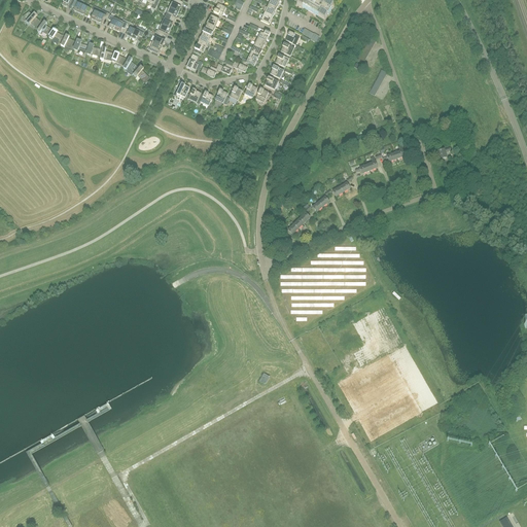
[(73,4),(75,1),(75,0),(64,0),(62,5),(67,7),(71,9),(72,7),(73,4)]
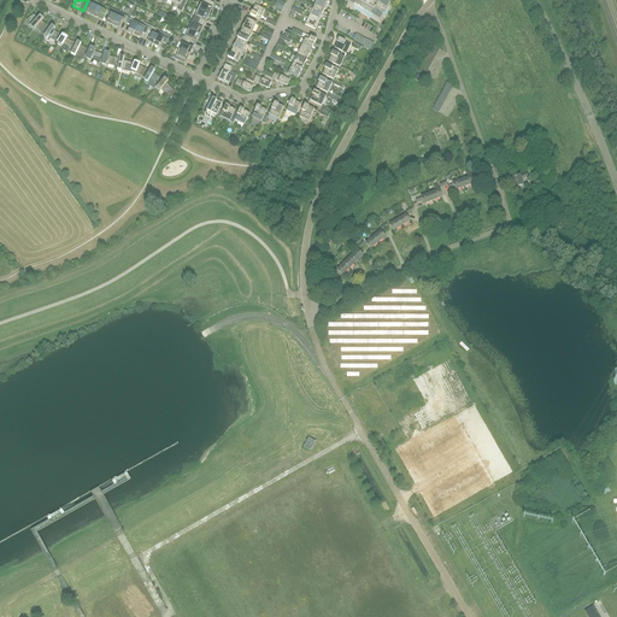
[(93,16),(98,6),(99,3),(94,0),(88,0),(88,1),(86,5),(84,9),(87,10),(87,12),(88,13),(93,16)]
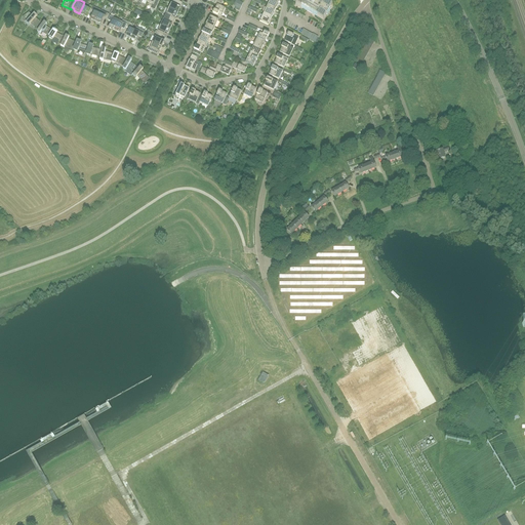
[(155,10),(159,0),(149,0),(148,2),(152,4),(152,6),(151,8),(155,10)]
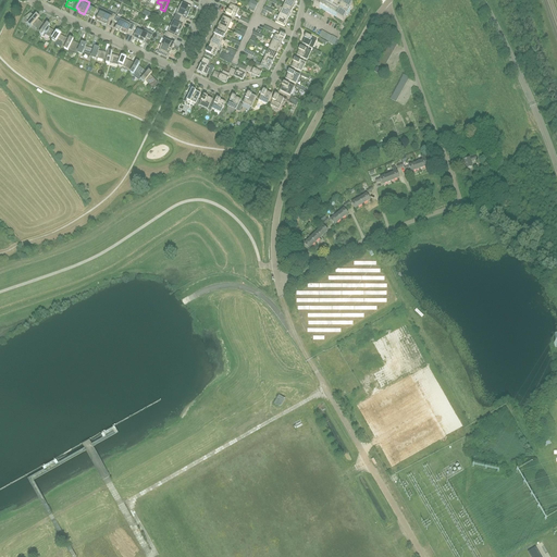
[(193,11),(190,10),(192,9),(190,9),(194,2),(187,0),(187,1),(183,0),(178,9),(189,14),(189,13),(190,13),(193,11)]
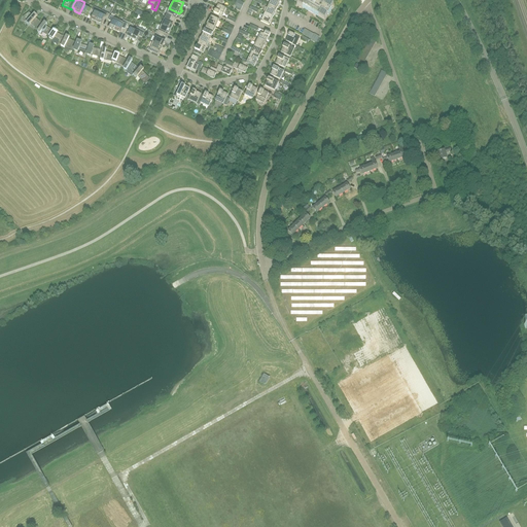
[(280,0),(271,0),(269,4),(277,8),(280,0)]
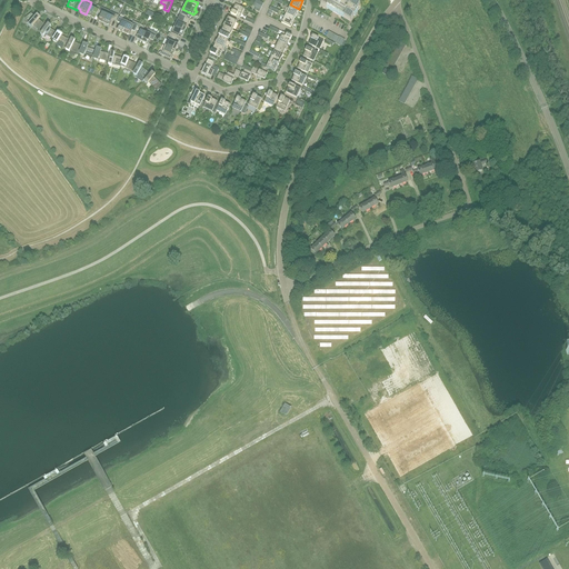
[(340,5),(331,0),(322,0),(320,5),(327,8),(328,7),(337,12),(340,5)]
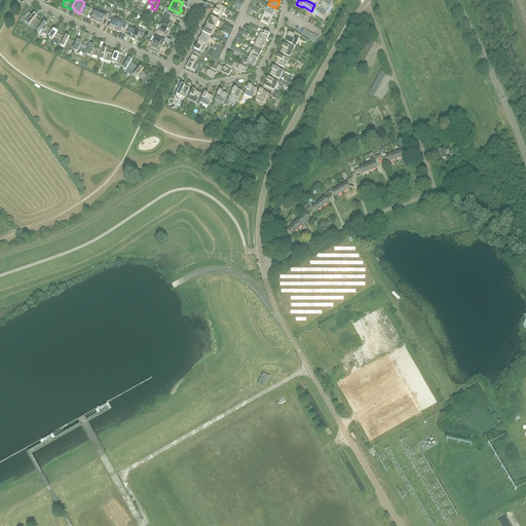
[(330,10),(333,5),(327,1),(326,3),(321,0),(316,0),(314,4),(327,11),(329,9),(330,10)]
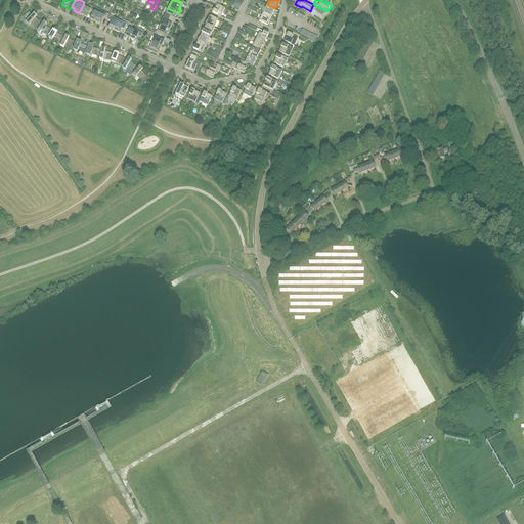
[(242,6),(234,3),(233,5),(235,7),(234,9),(238,11),(242,6)]
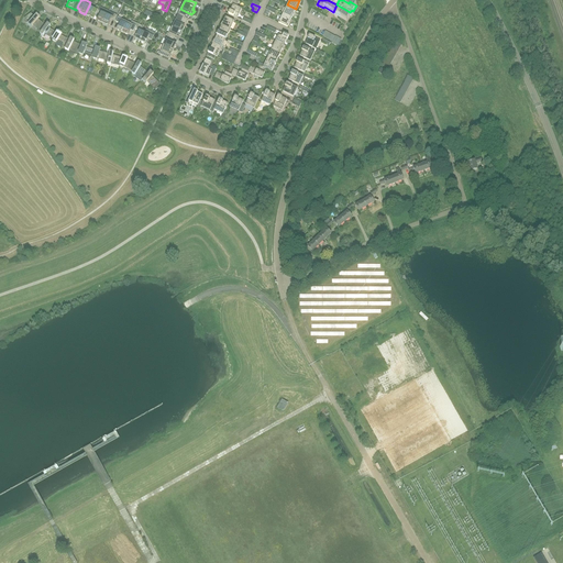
[(238,18),(242,9),(236,7),(233,4),(233,6),(229,14),(238,18)]
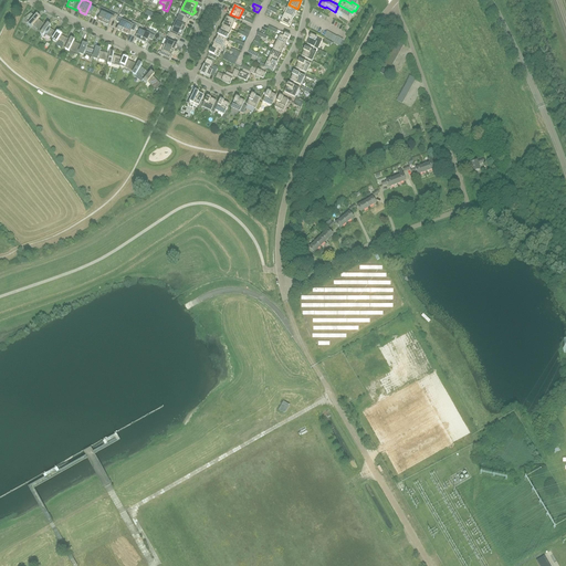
[(293,18),(297,9),(289,4),(284,13),(293,18)]
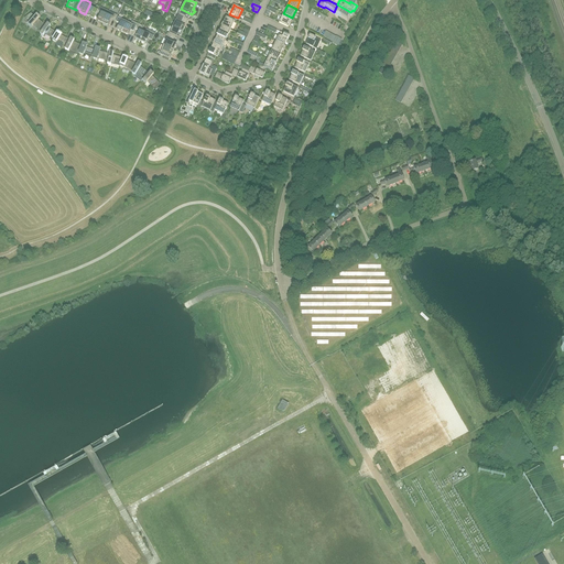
[(349,15),(350,12),(337,4),(334,12),(342,17),(340,18),(347,21),(350,15),(349,15)]
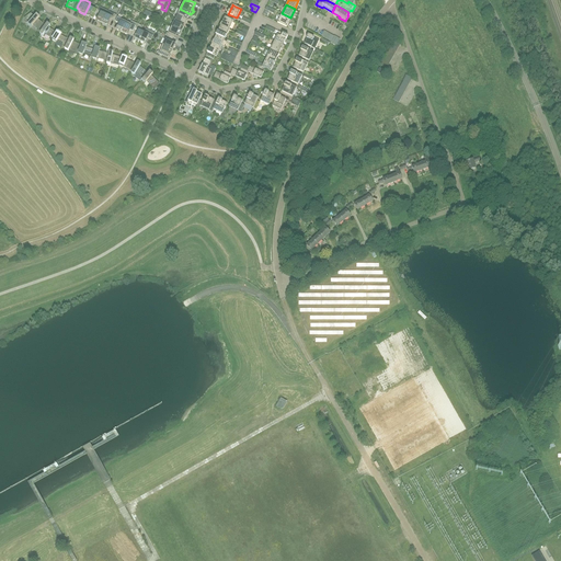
[(96,13),(98,10),(99,7),(96,6),(94,9),(89,6),(84,14),(89,16),(93,19),(96,13)]
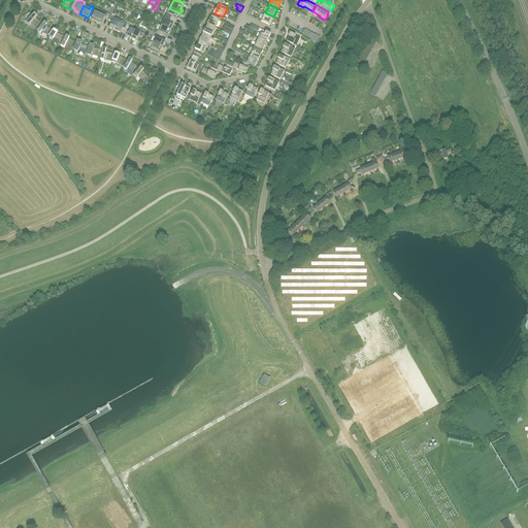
[(92,9),(91,12),(93,13),(91,19),(92,20),(96,22),(101,10),(93,6),(92,9)]
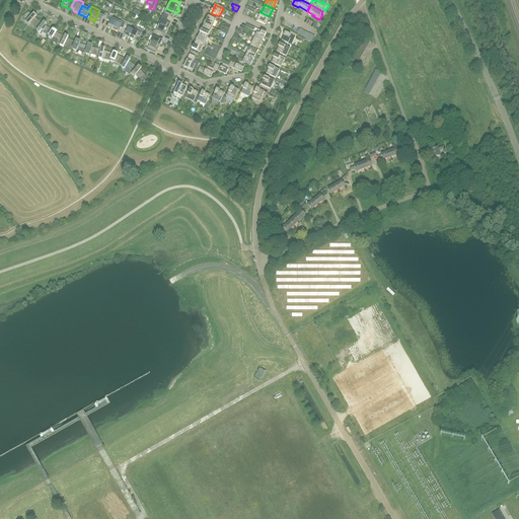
[(174,17),(176,13),(166,8),(162,16),(171,21),(173,16),(174,17)]
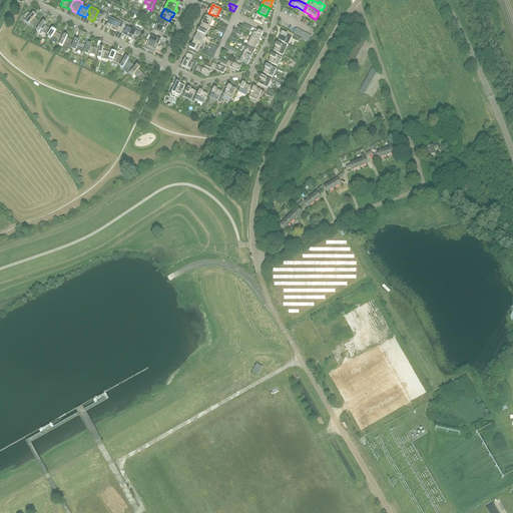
[(104,20),(107,14),(98,10),(93,21),(97,23),(98,23),(99,23),(101,18),(104,20)]
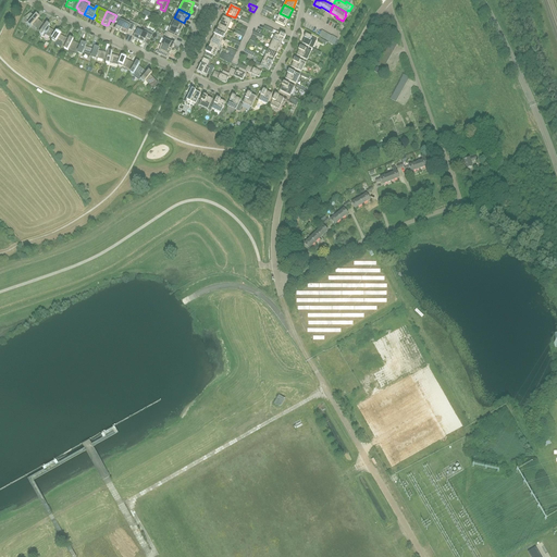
[(126,22),(120,20),(123,12),(120,11),(114,22),(118,24),(115,28),(116,29),(116,31),(121,33),(126,22)]
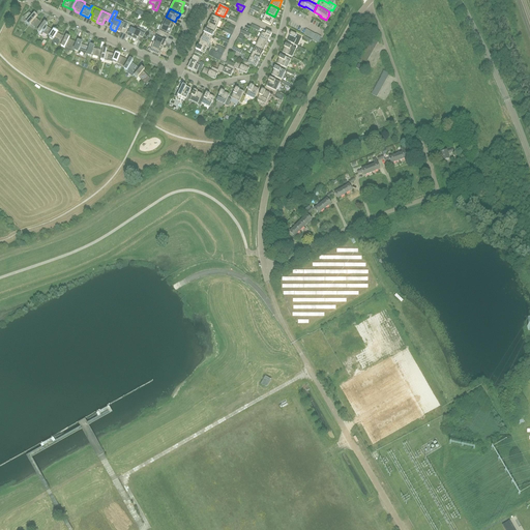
[(43,24),(36,18),(37,17),(35,13),(33,16),(29,12),(23,17),(28,21),(27,23),(29,26),(31,24),(39,30),(43,24)]
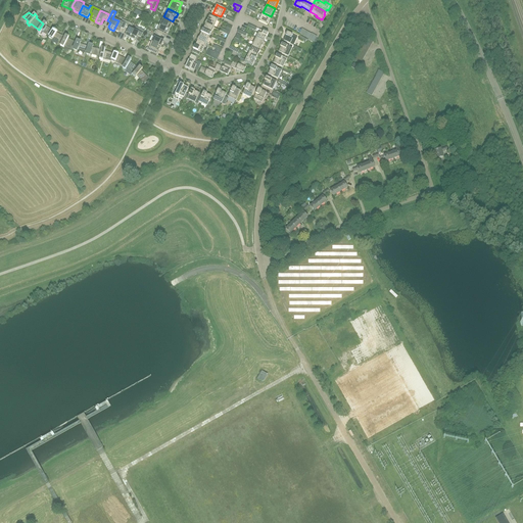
[(267,26),(271,16),(263,12),(258,21),(267,26)]
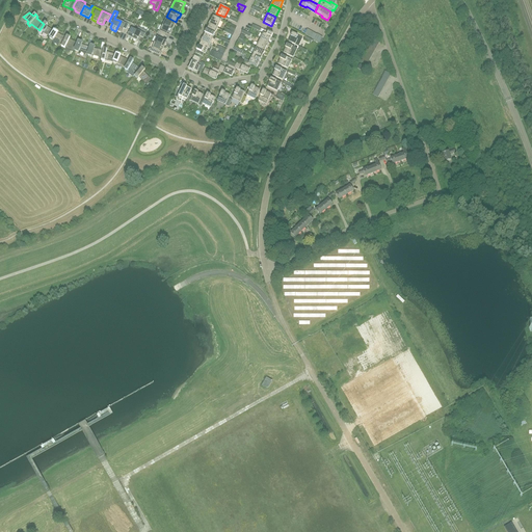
[(217,28),(221,20),(213,16),(209,24),(217,28)]
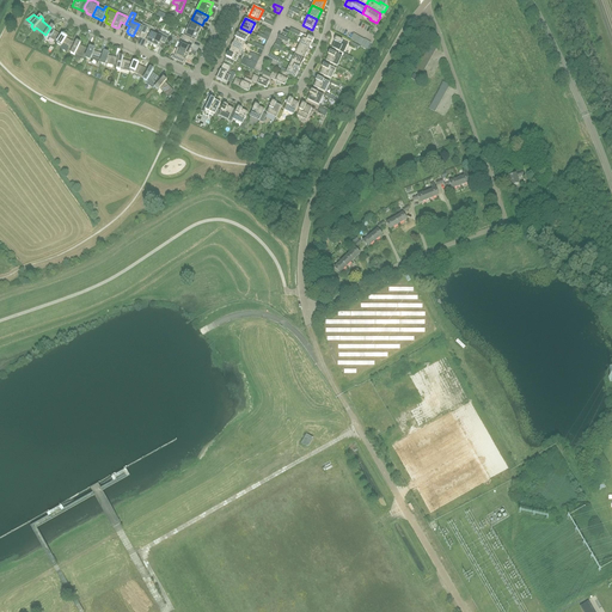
[(200,30),(202,25),(191,19),(187,30),(199,35),(201,30),(200,30)]
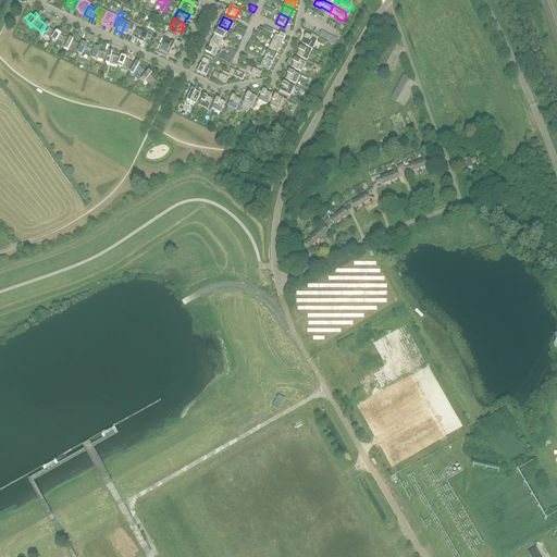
[(133,31),(134,27),(135,26),(136,24),(131,21),(128,24),(126,22),(121,33),(125,35),(126,34),(131,36),(133,31)]
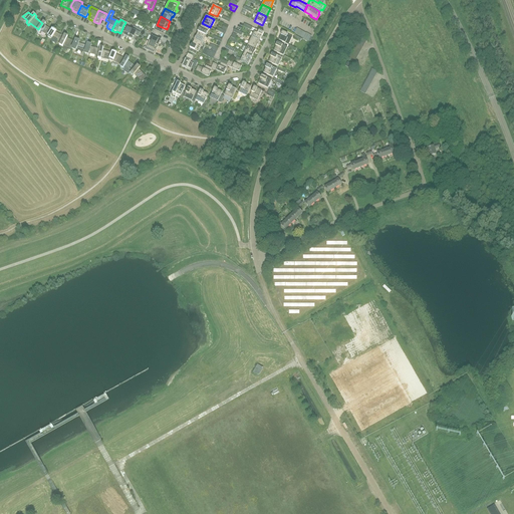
[(52,30),(45,25),(46,23),(43,21),(42,23),(38,29),(36,30),(39,33),(41,31),(49,36),(52,30)]
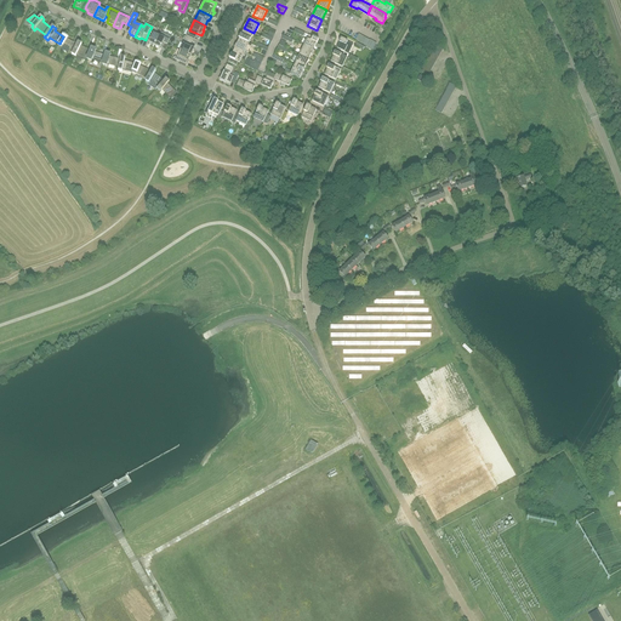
[(148,34),(146,40),(151,43),(149,43),(155,45),(160,35),(157,34),(158,30),(157,28),(152,27),(151,29),(149,30),(148,34)]
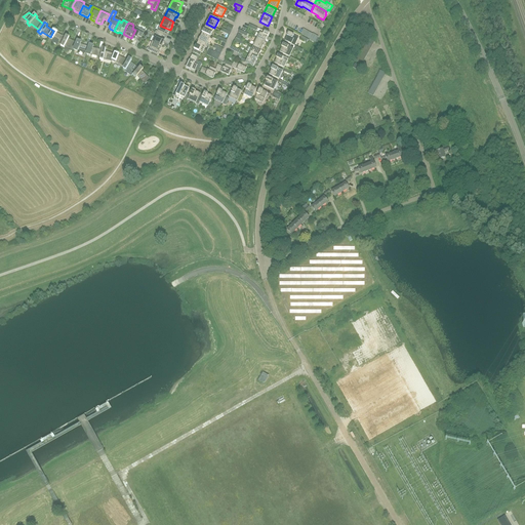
[(210,36),(214,28),(206,24),(202,33),(210,36)]
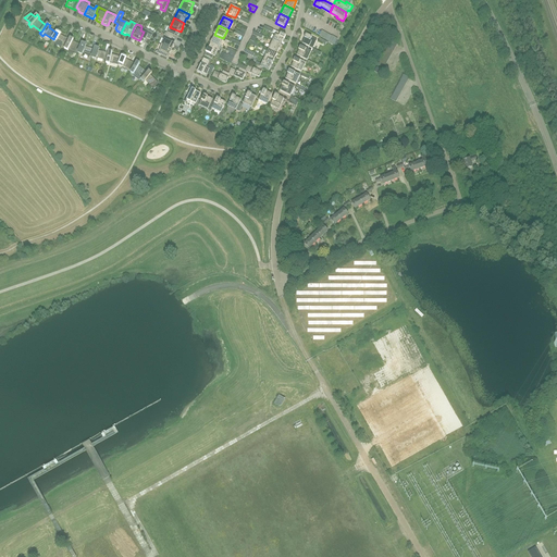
[(178,36),(181,32),(170,27),(168,33),(166,33),(165,33),(164,34),(164,35),(165,36),(166,36),(175,40),(177,36),(178,36)]
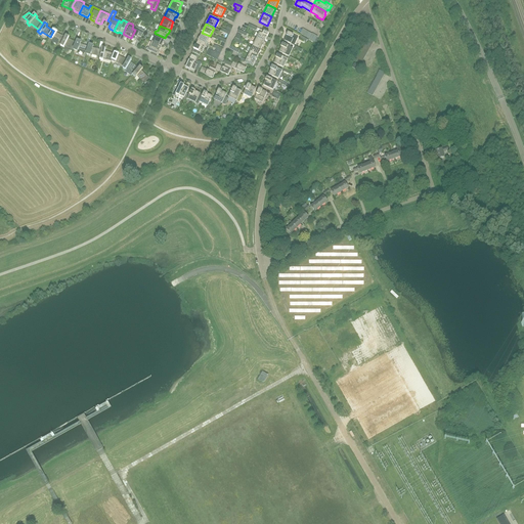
[(64,37),(56,33),(58,31),(54,29),(53,31),(50,37),(49,38),(52,40),(53,39),(61,44),(64,37)]
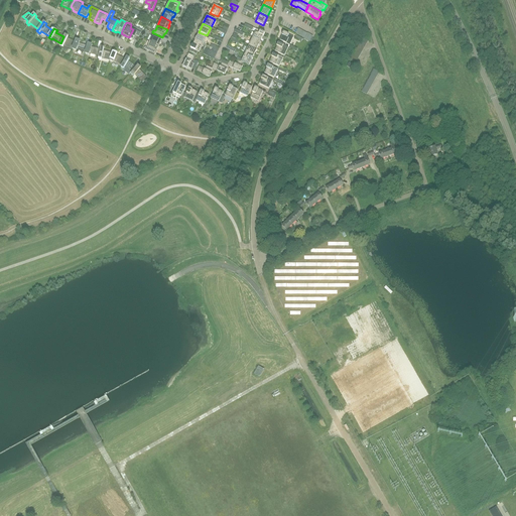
[(129,37),(133,39),(137,41),(142,30),(139,29),(138,32),(133,29),(129,37)]
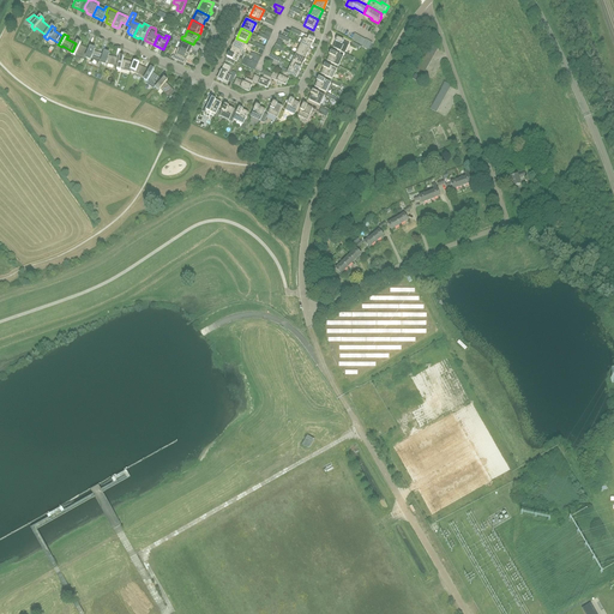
[(309,49),(314,38),(305,35),(300,44),(309,49)]
